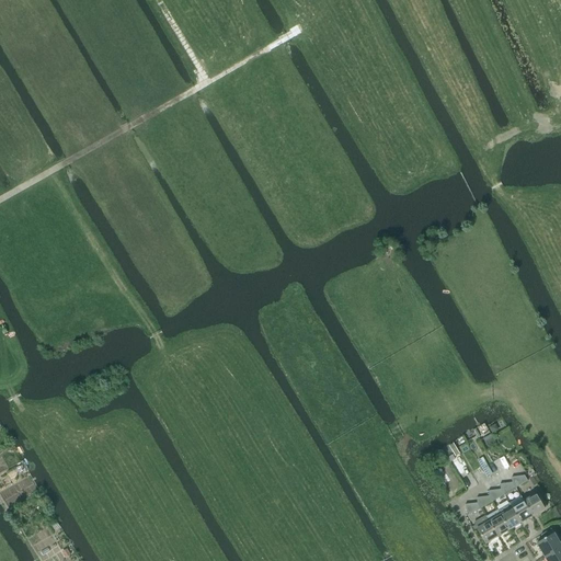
[(489,426),(492,433),(497,430),(494,423),(489,426)]
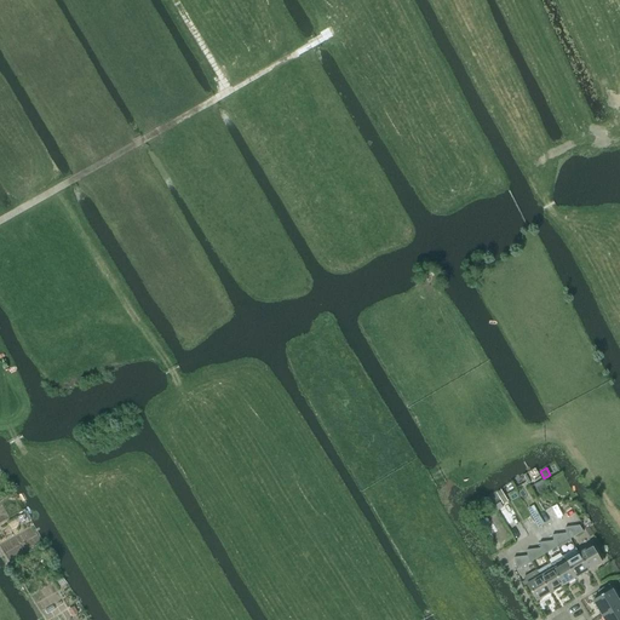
[(533,484),(538,492),(546,487),(541,480),(533,484)]
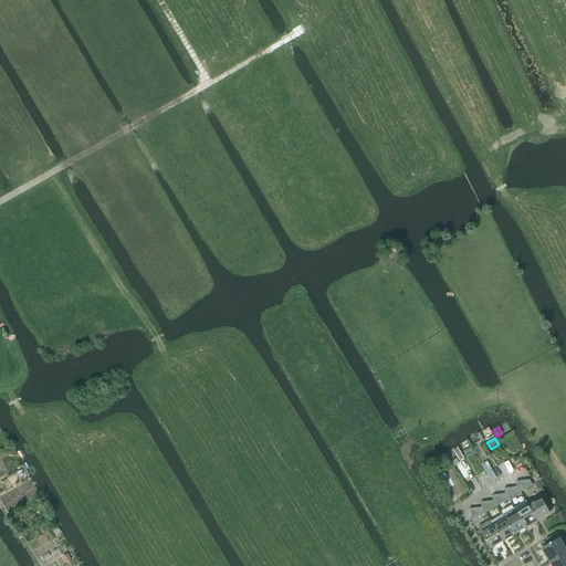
[(453,449),(452,450),(458,457),(461,454),(457,447),(453,449)]
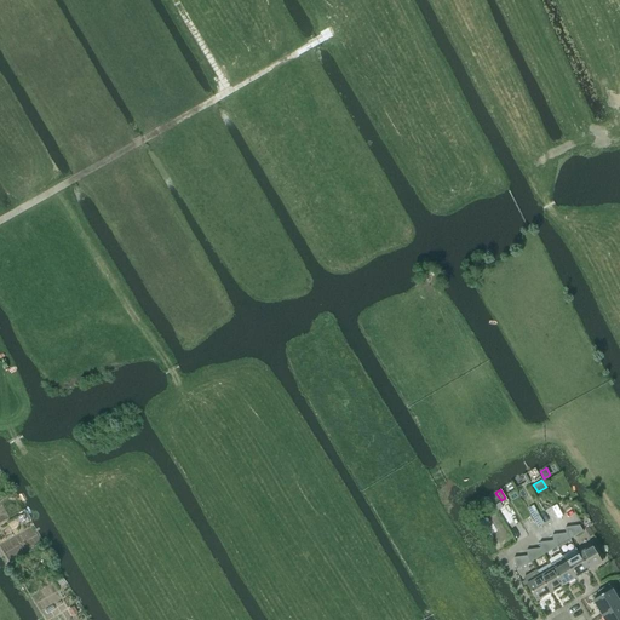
[(533,506),(527,509),(533,518),(538,515),(533,506)]
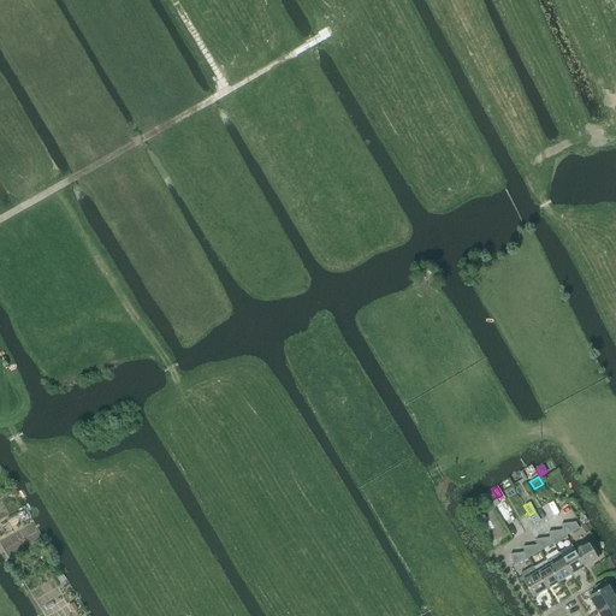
[(477,517),(480,525),(486,521),(483,515),(477,517)]
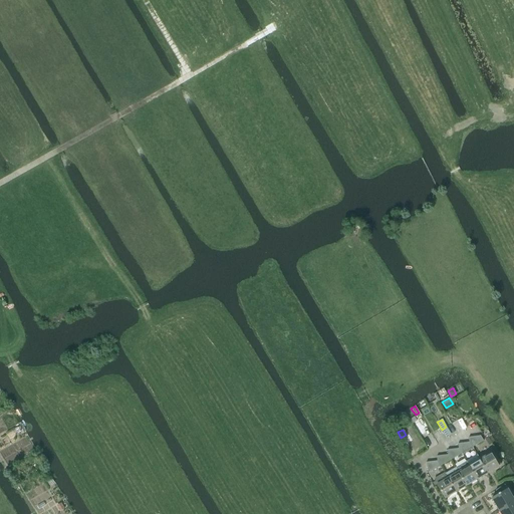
[(469,442),(472,447),(482,441),(480,436),(468,438),(468,442),(469,442)]
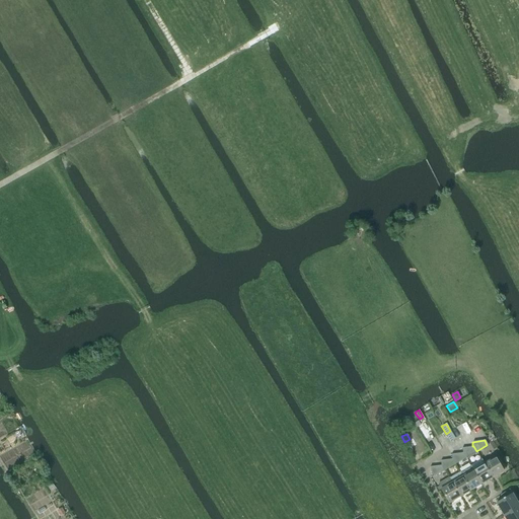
[(463,453),(466,457),(476,451),(473,446),(472,446),(461,448),(462,453),(463,453)]
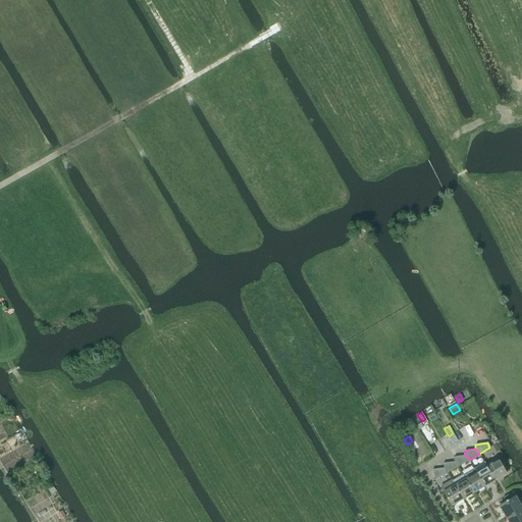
[(455,462),(458,467),(469,460),(466,456),(465,456),(453,457),(454,462),(455,462)]
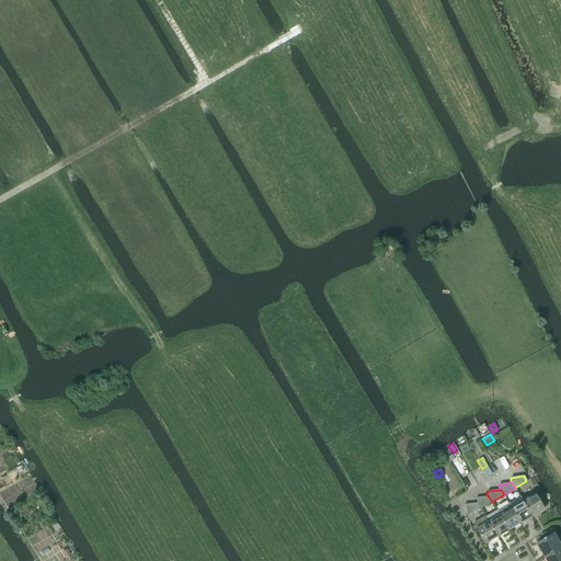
[(534,494),(523,501),(531,516),(544,510),(542,508),(546,507),(538,493),(535,494),(534,494)]
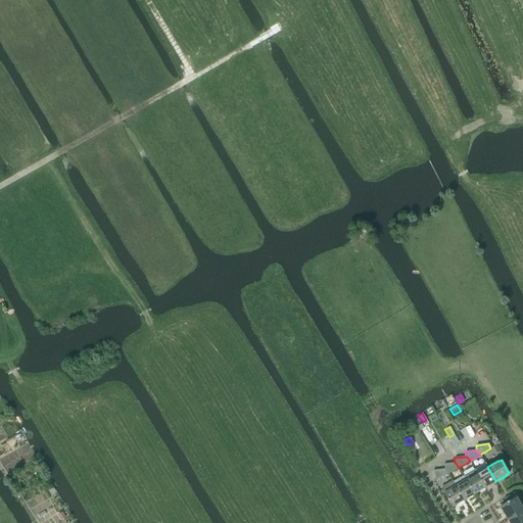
[(445,469),(447,474),(459,468),(456,463),(455,463),(443,464),(443,469),(445,469)]
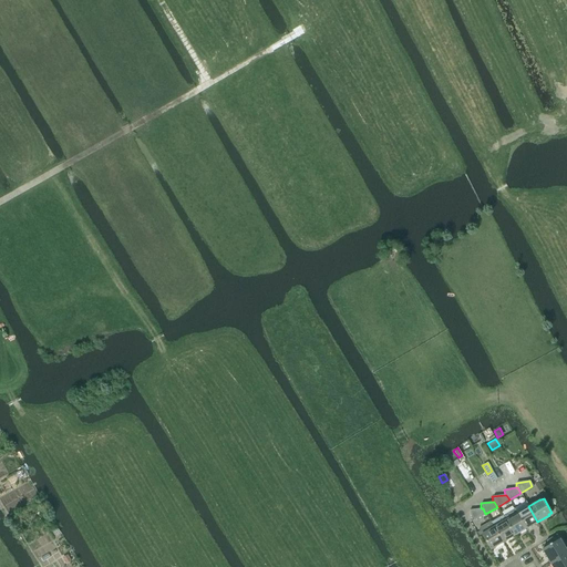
[(514,508),(526,528),(537,522),(528,506),(526,502),(514,508)]
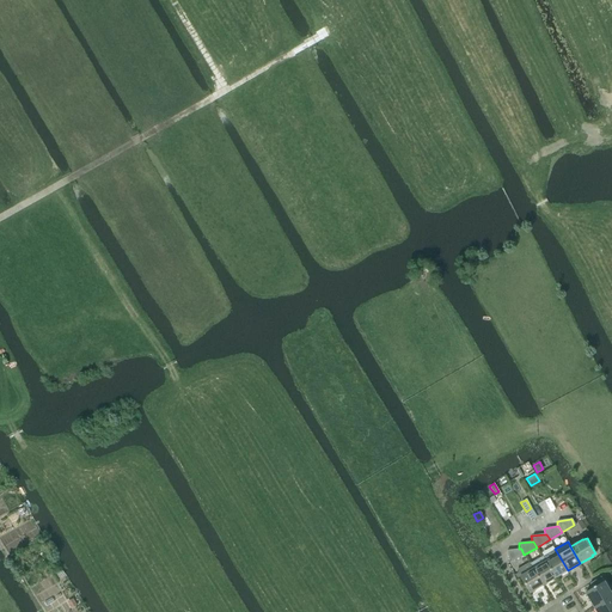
[(521,549),(519,549),(506,550),(507,556),(510,562),(524,555),(521,549)]
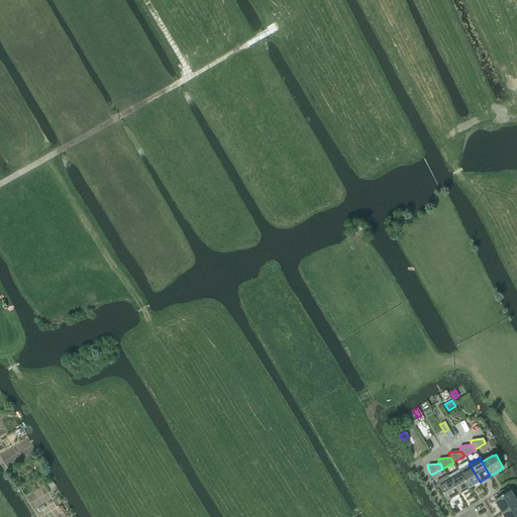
[(480,482),(469,463),(457,471),(469,489),(480,482)]
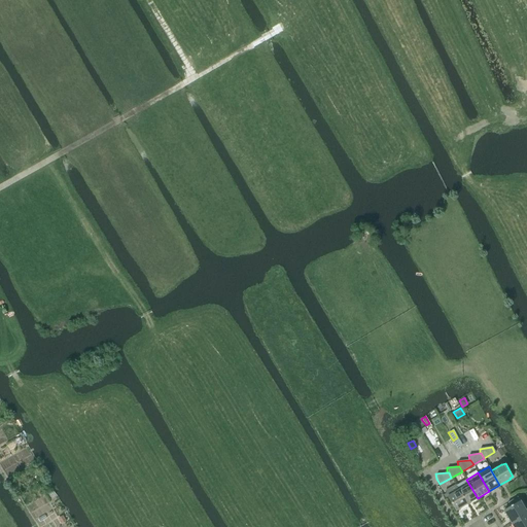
[(478,498),(466,480),(456,486),(466,503),(478,498)]
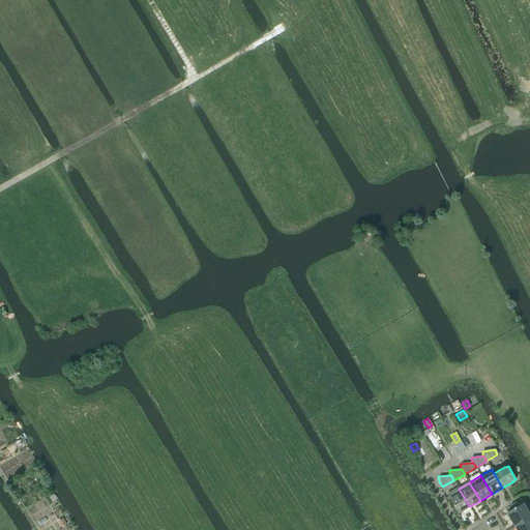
[(469,506),(459,489),(459,488),(446,495),(458,513),(469,506)]
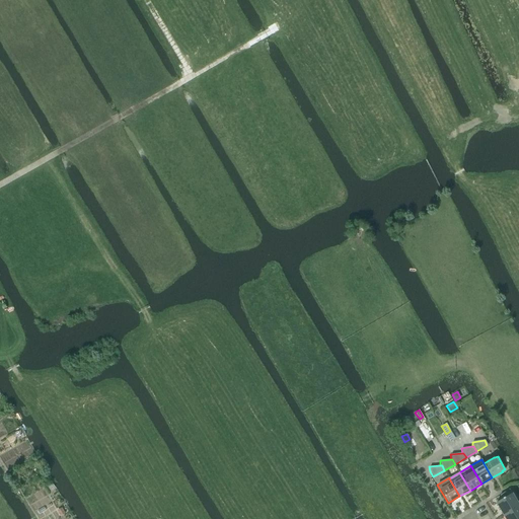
[(503,516),(518,506),(518,505),(510,490),(500,496),(502,499),(496,503),(503,516)]
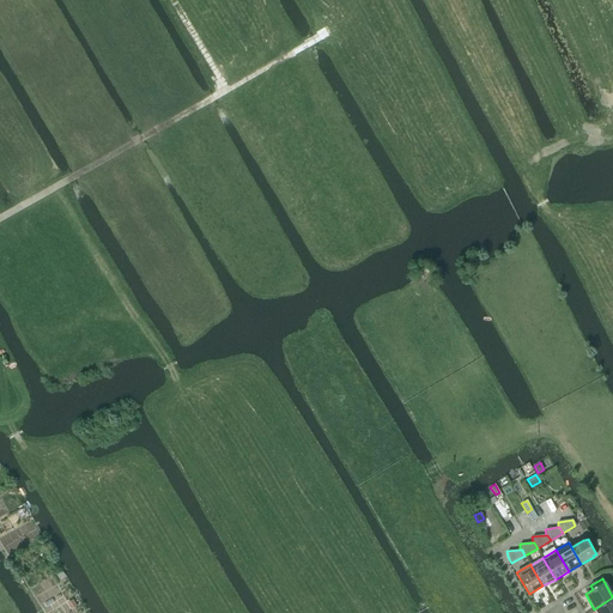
[(596,612),(612,612),(612,598),(594,610),(596,612)]
